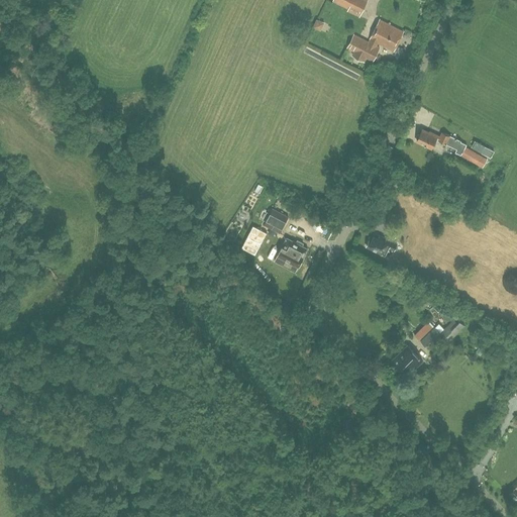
[(363,9),(367,0),(333,0),(349,8),(352,4),(363,9)]
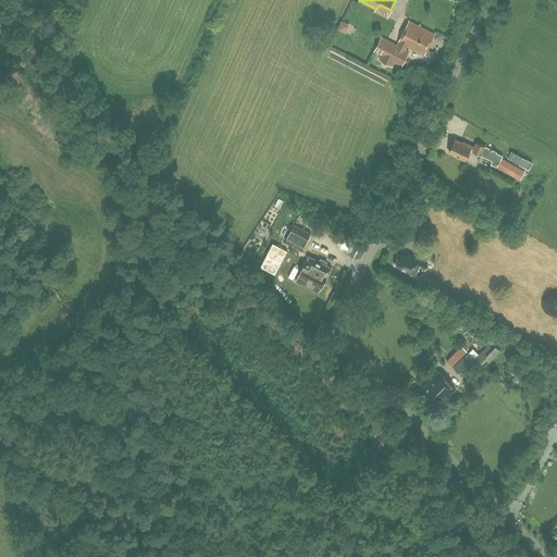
[(406,50),(407,46),(424,54),(434,34),(409,21),(397,45),(382,37),(374,51),(382,56),(380,60),(392,65),(394,61),(401,65),(409,51),(406,50)]
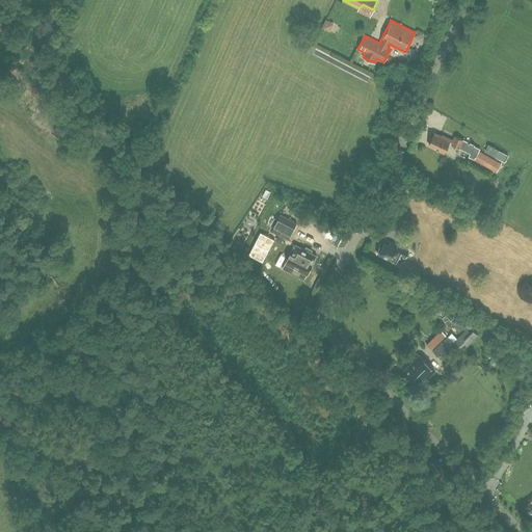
[(328,21),(325,29),(333,32),(336,24),(328,21)]
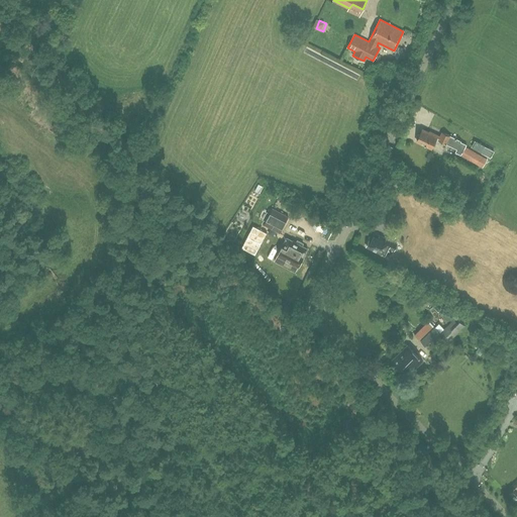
[(461,156),(483,168),(487,160),(466,147),(467,145),(460,142),(461,141),(442,132),(440,136),(430,132),(429,133),(422,130),(420,135),(418,135),(417,136),(416,137),(417,138),(417,139),(417,141),(431,148),(434,142),(438,143),(439,141),(456,149),(455,152),(461,156)]
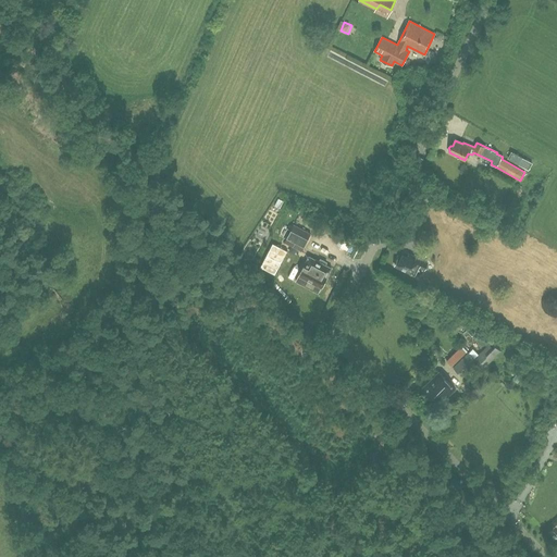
[(301,251),(311,233),(294,225),(285,243),(301,251)]
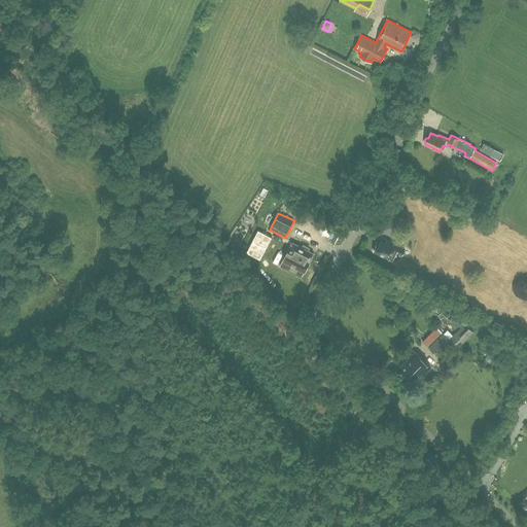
[(258,231),(246,252),(260,259),(272,237),(258,231)]
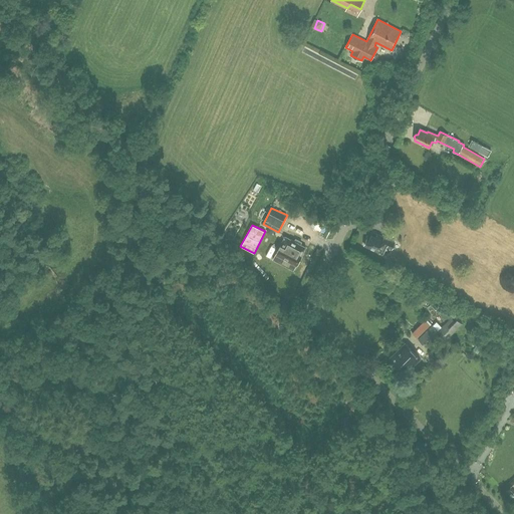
[(369,240),(367,239),(364,245),(379,252),(383,244),(392,248),(395,243),(376,234),(375,236),(371,234),(369,240)]
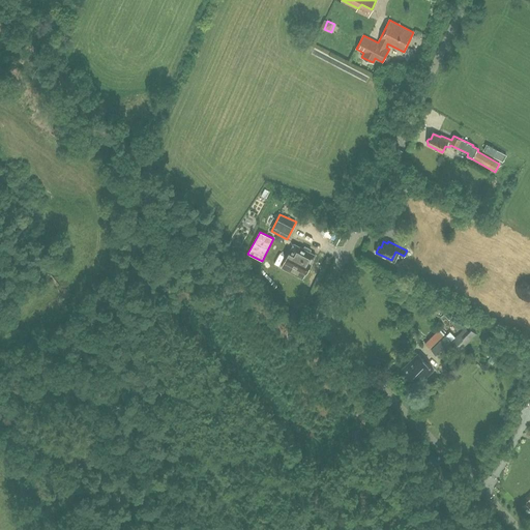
[(285,262),(305,273),(306,273),(316,255),(294,243),(285,262)]
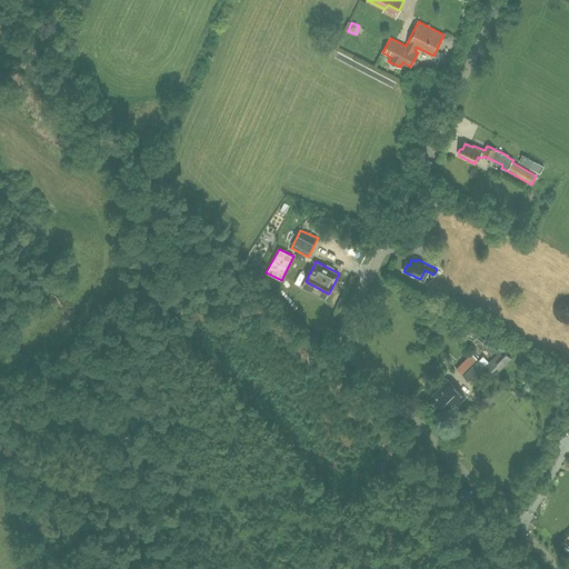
[(472,352),(457,367),(462,372),(478,358),(472,352)]
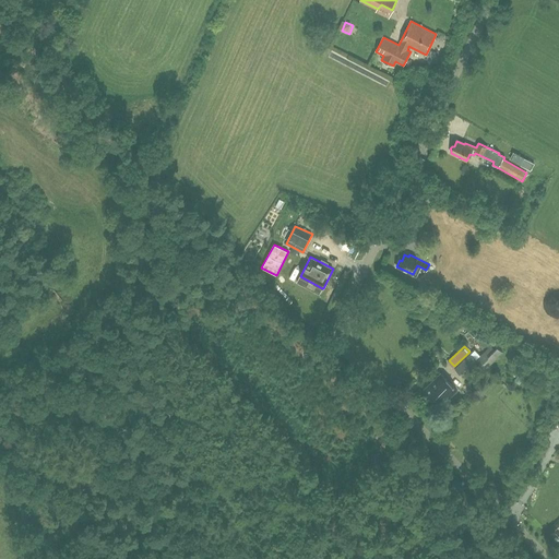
[(477,365),(483,371),(502,352),(498,347),(495,351),(491,346),(477,360),(471,354),(455,369),(464,378),(477,365)]
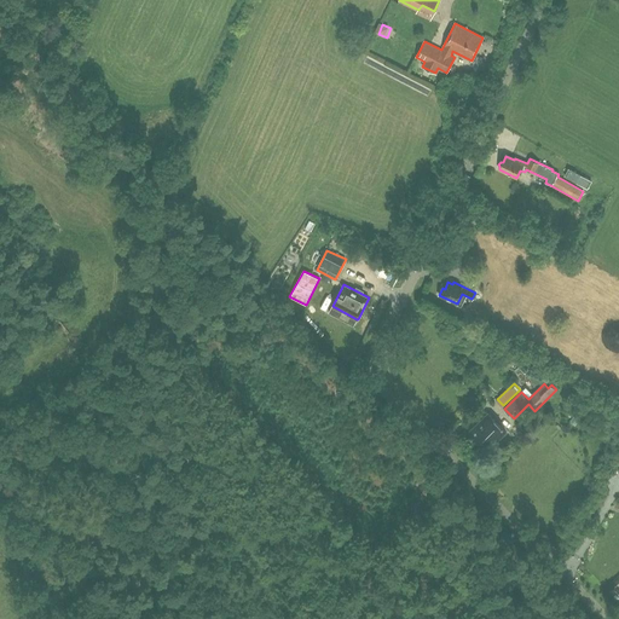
[(489,450),(507,432),(489,414),(470,432),(489,450)]
